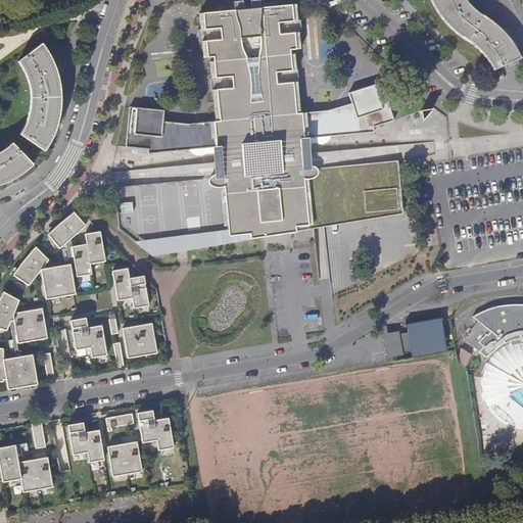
[(399,176),(398,160),(325,168),(324,152),(302,154),(301,144),(317,143),(318,143),(322,144),(326,143),(328,142),(331,139),(332,136),(372,132),(371,128),(394,121),(382,83),(349,93),(352,103),(329,110),(320,111),(321,124),(316,124),(315,112),(297,113),(295,98),(294,83),(299,82),(297,69),(292,70),(290,50),(296,49),(295,33),(302,33),(301,19),(294,20),(293,4),(262,7),(260,0),(251,0),(252,8),(244,9),(244,0),(235,1),(236,9),(204,12),(205,29),(199,30),(200,42),(206,41),(208,57),(215,57),(217,77),(211,78),(212,90),(218,90),(219,104),(219,105),(221,121),(203,123),(204,134),(199,135),(198,123),(189,124),(163,121),(164,110),(131,106),(127,146),(150,148),(150,153),(190,149),(191,151),(193,153),(195,154),(198,155),(199,155),(203,154),(206,153),(222,151),(223,161),(201,163),(204,194),(187,196),(186,180),(130,185),(132,201),(121,202),(122,212),(133,211),(135,241),(151,239),(152,254),(178,251),(178,249),(177,237),(250,230),(251,237),(251,238),(291,232),(290,227),(296,226),(296,219),(341,215),(341,218),(367,215),(367,212),(402,208),(400,181),(396,181),(395,176),(399,176)]
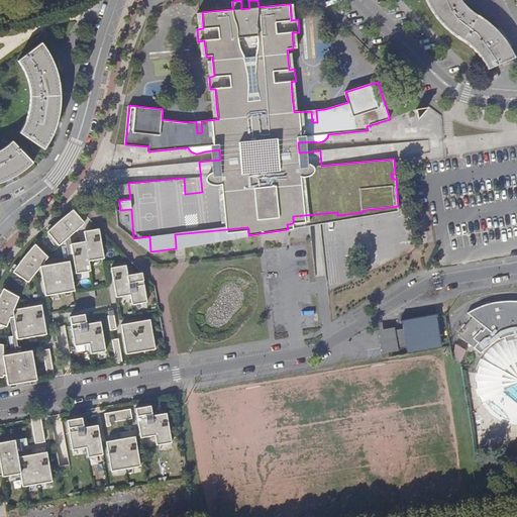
[(427,0),(427,1),(432,9),(437,17),(444,24),(449,30),(458,36),(468,43),(474,48),(479,55),(484,61),(489,69),(514,58),(508,45),(503,37),(495,28),(488,22),(480,16),(474,12),(466,7),(460,0),(427,0)]
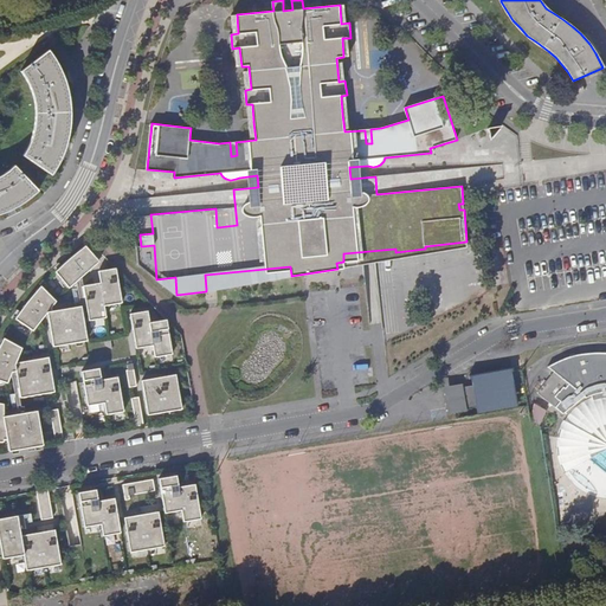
[(30,144),(23,155),(51,176),(60,161),(65,147),(69,137),(70,128),(71,117),(70,104),(68,91),(64,76),(56,62),(50,50),(20,71),(28,83),(32,90),(36,98),(37,109),(36,118),(33,133),(30,144)]
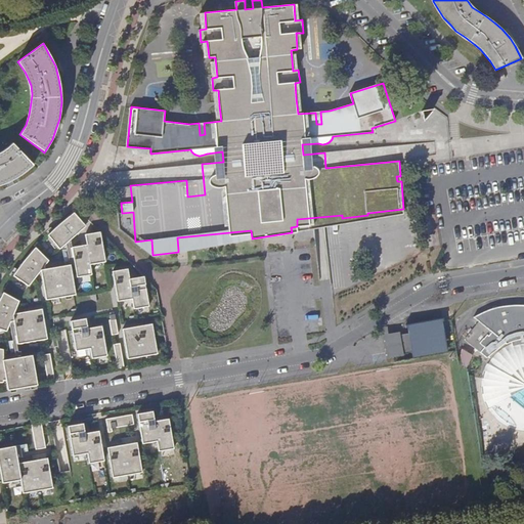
[(504,71),(492,75),(494,82),(507,77),(504,71)]
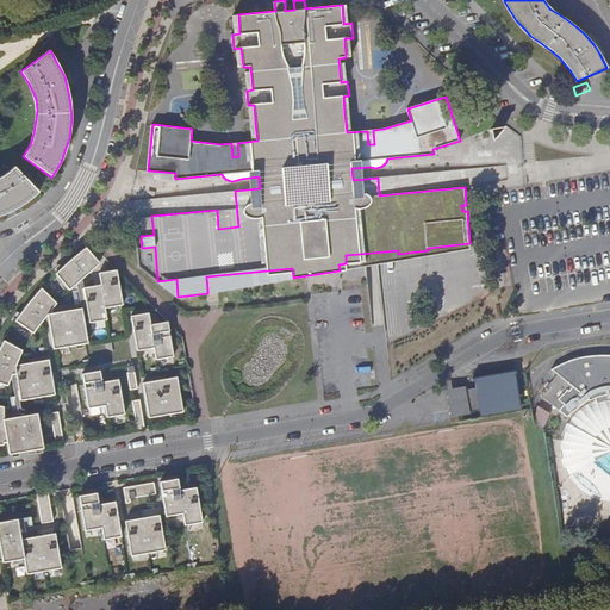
[(0,215),(7,213),(18,209),(30,200),(41,192),(14,167),(5,175),(0,178),(0,215)]
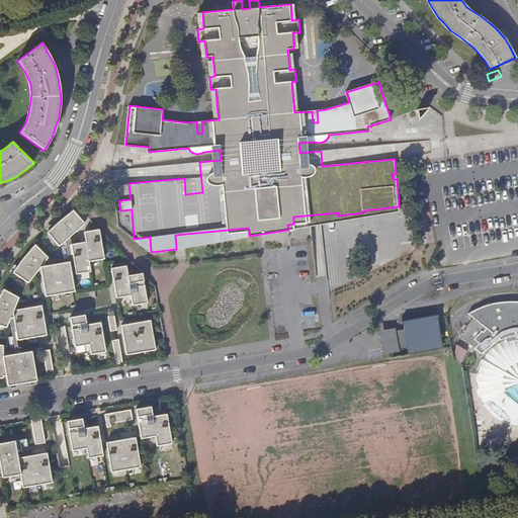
[(188,162),(162,165),(163,173),(189,170),(188,162)]
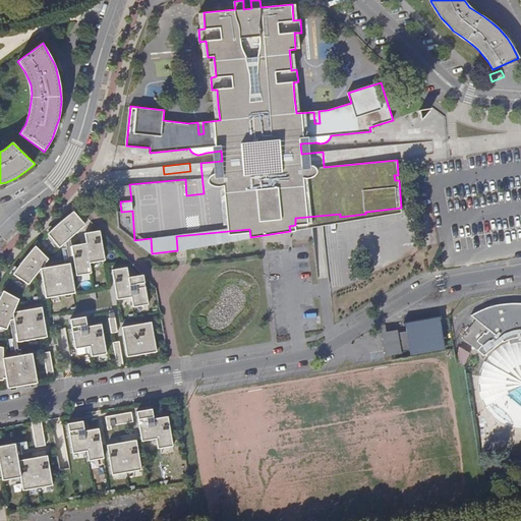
[(131,200),(129,184),(115,186),(119,227),(134,240),(132,211),(121,212),(120,201),(131,200)]
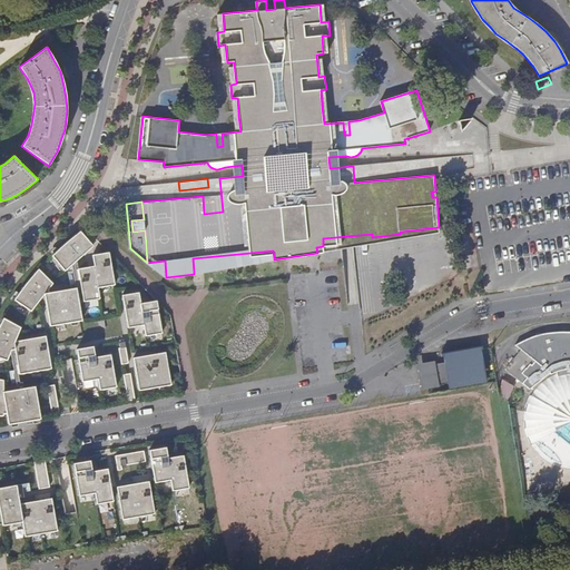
[(440,233),(439,227),(400,232),(400,234),(372,237),(372,234),(323,238),(323,246),(316,247),(317,253),(440,233)]
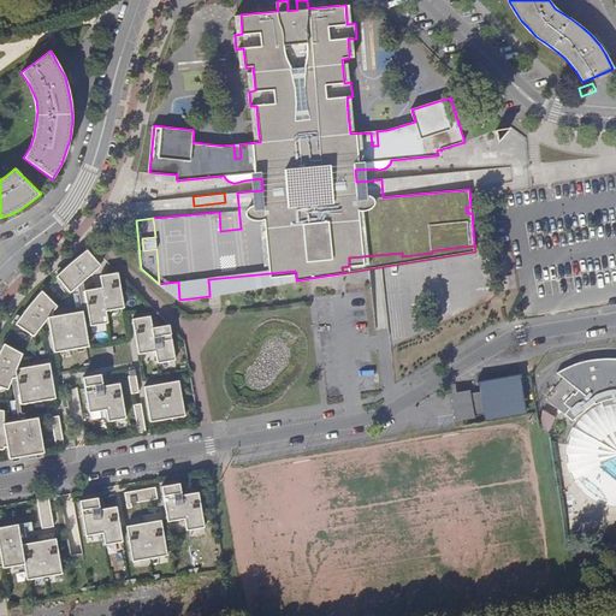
[(57,278),(71,294),(100,266),(86,250),(57,278)]
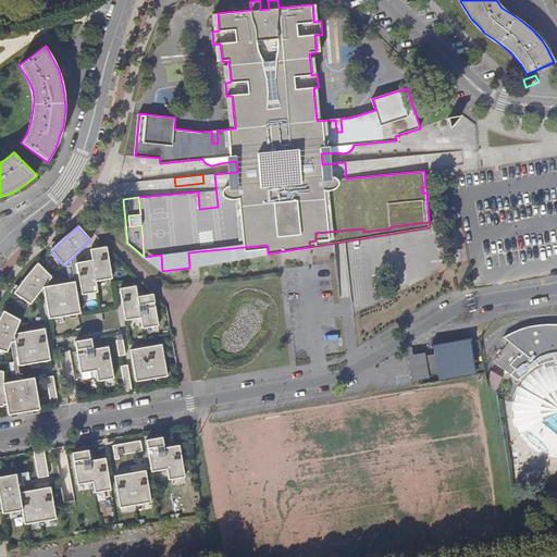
[(268,252),(267,245),(188,252),(189,265),(268,252)]
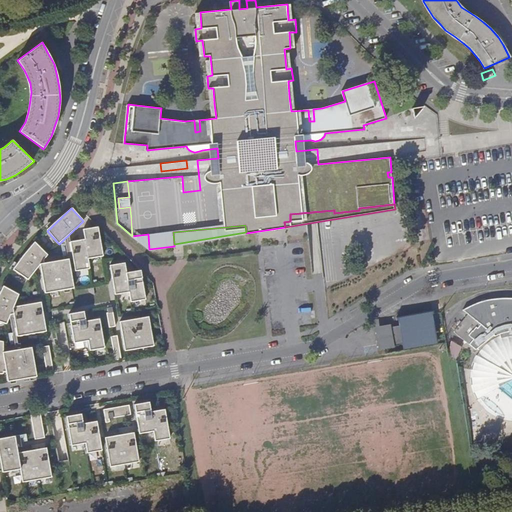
[(103,254),(98,227),(83,230),(85,239),(70,242),(71,244),(66,245),(67,250),(72,249),(75,269),(90,266),(88,256),(103,254)]
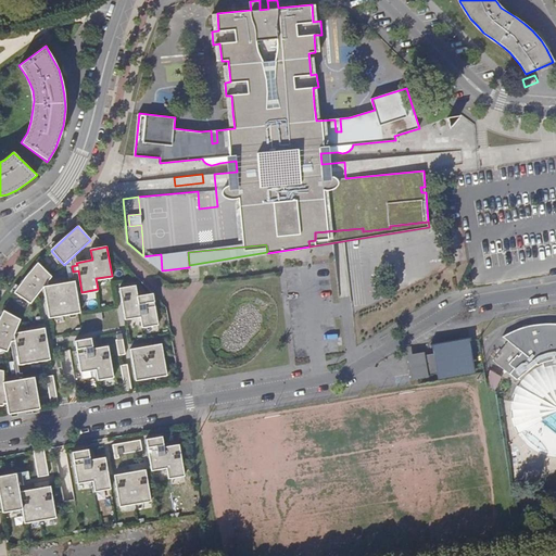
[(161,254),(143,256),(161,269),(162,269),(161,254)]
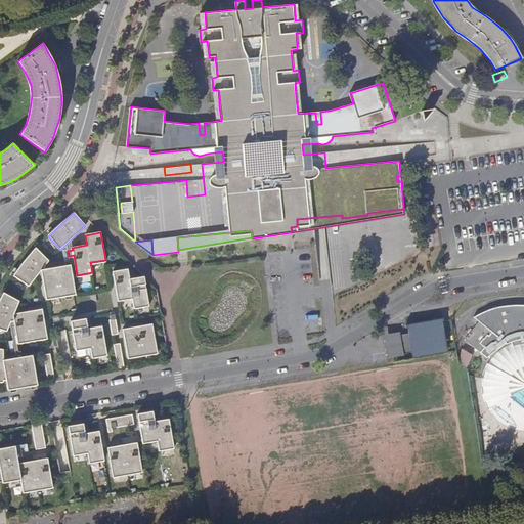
[(42,270),(49,261),(36,248),(25,261),(13,276),(29,287),(41,271),(46,300),(76,295),(71,265),(42,270)]
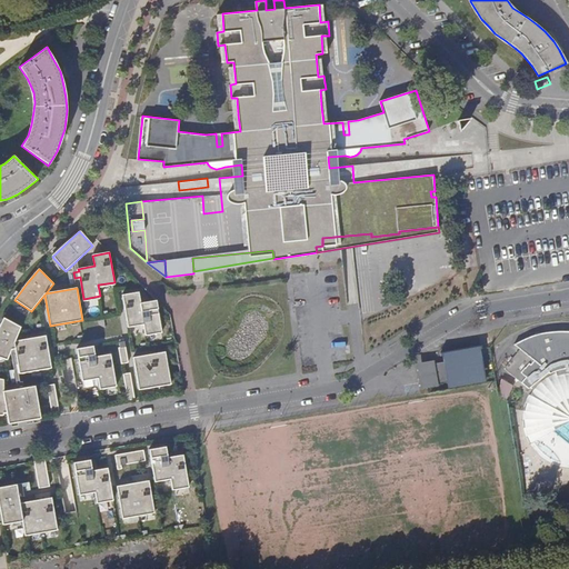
[(146,336),(162,332),(157,300),(140,303),(138,292),(122,295),(129,328),(143,325),(146,336)]
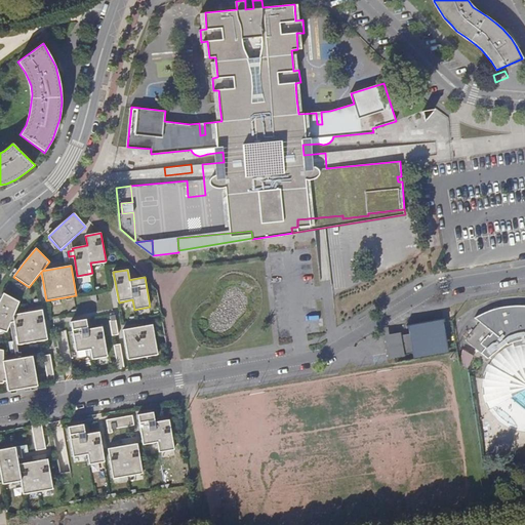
[(42,310),(13,315),(19,301),(3,293),(0,300),(0,330),(7,332),(10,323),(14,322),(16,336),(15,336),(17,345),(18,345),(18,346),(48,339),(42,310)]
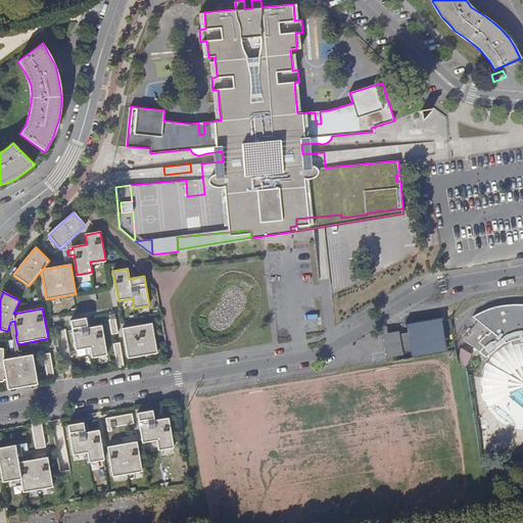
[(522,305),(515,304),(493,307),(472,318),(477,322),(464,338),(485,355),(503,340),(504,341),(509,339),(510,340),(509,341),(506,342),(500,345),(492,351),(487,358),(482,366),(479,377),(479,391),(484,407),(485,409),(495,420),(503,425),(513,430),(519,431),(520,431),(521,431),(522,431),(522,305)]
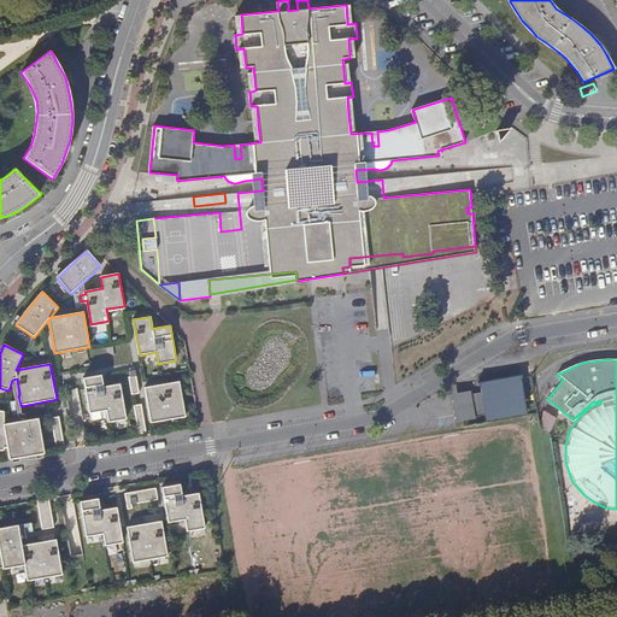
[(133,395),(140,394),(135,370),(129,371),(130,377),(129,377),(133,395)]
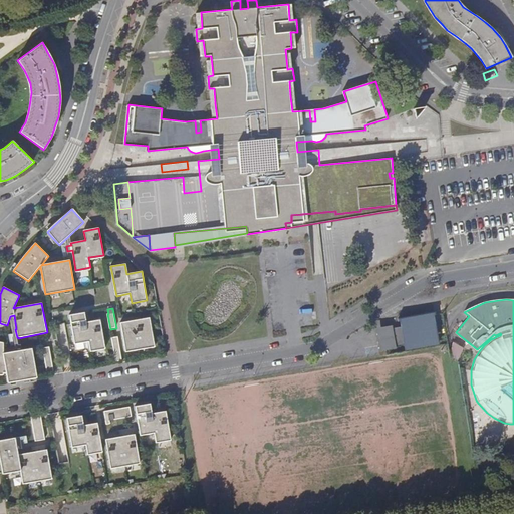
[(90,352),(105,349),(100,320),(86,322),(84,312),(69,315),(75,345),(89,342),(90,352)]
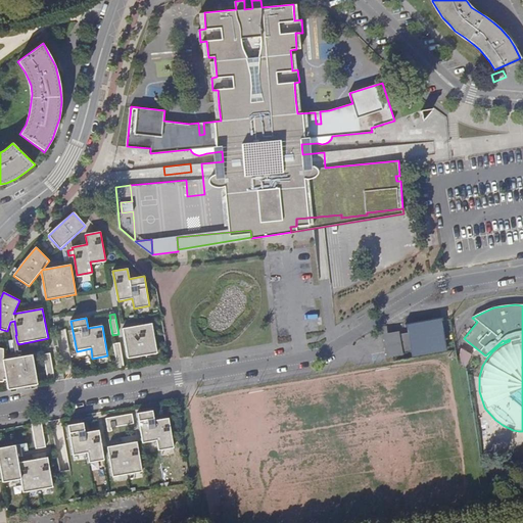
[(442,318),(407,322),(408,332),(399,333),(399,330),(384,332),(387,354),(412,351),(413,355),(447,350),(442,318)]
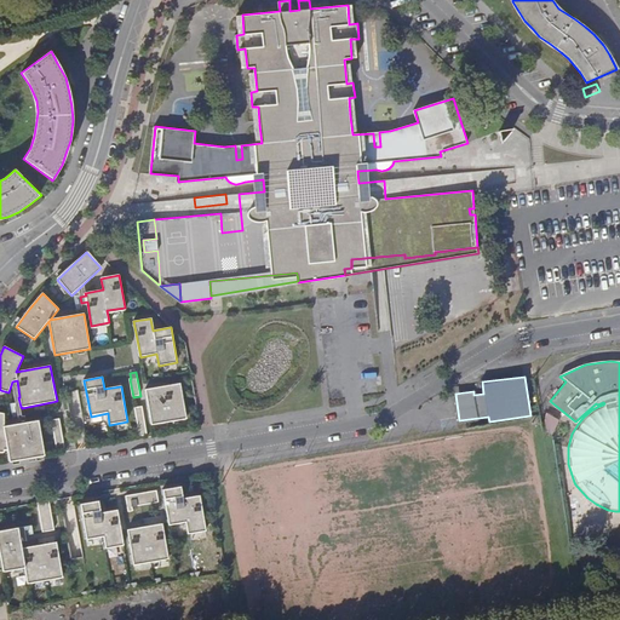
[(145,390),(153,425),(187,419),(181,384),(145,390)]
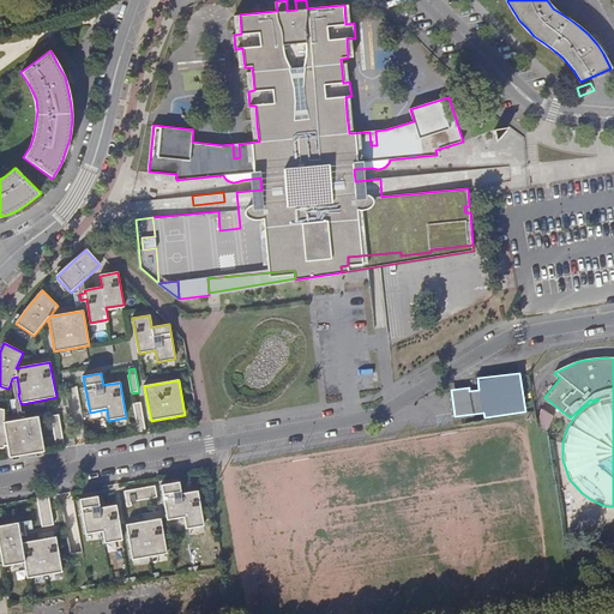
[(139,432),(146,431),(142,403),(134,404),(139,432)]
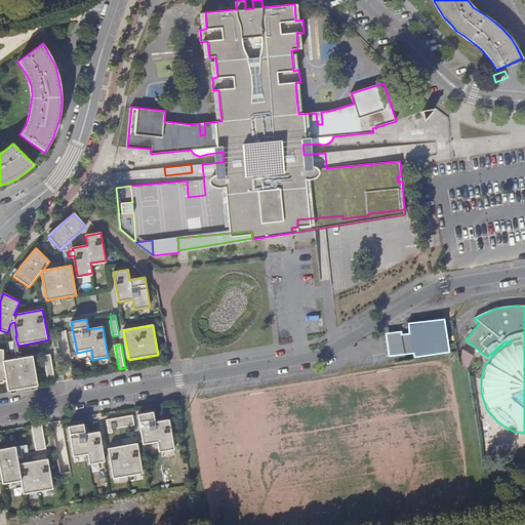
[(4,382),(7,381),(8,392),(38,387),(33,357),(4,361),(4,351),(0,350),(0,384),(4,385),(4,382)]
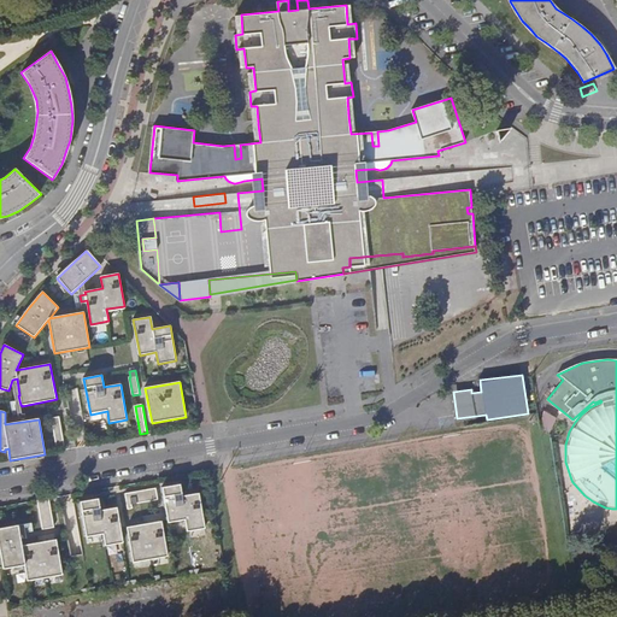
[(53,419),(58,452),(65,451),(59,418),(53,419)]
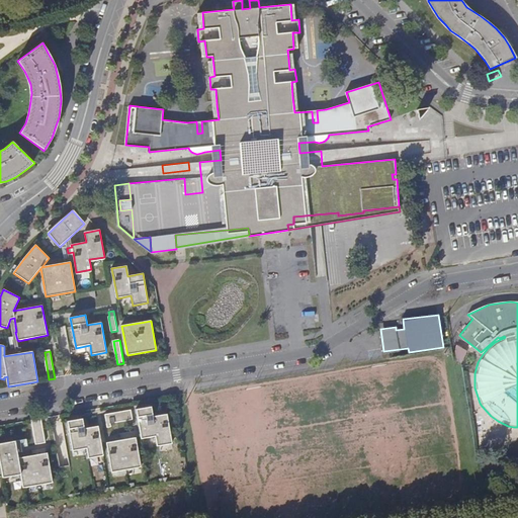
[(158,448),(173,445),(167,416),(154,418),(152,408),(137,411),(142,440),(156,438),(158,448)]
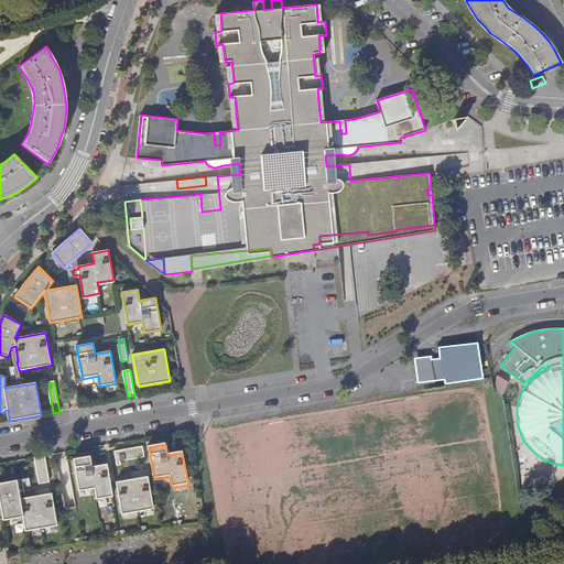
[(144,458),(143,448),(115,453),(118,467),(121,466),(121,463),(144,458)]
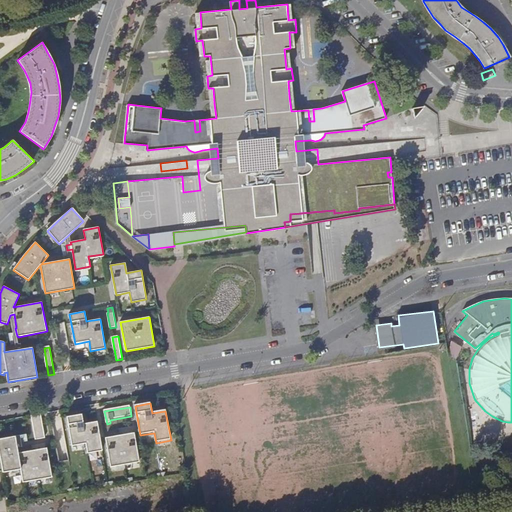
[(87,454),(102,452),(97,422),(84,425),(82,414),(67,417),(72,447),(86,444),(87,454)]
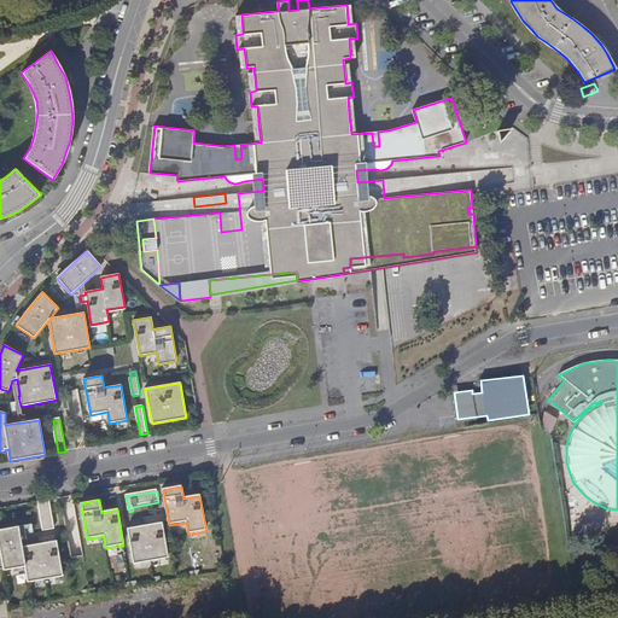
[(44,531),(54,529),(51,501),(39,502),(44,531)]
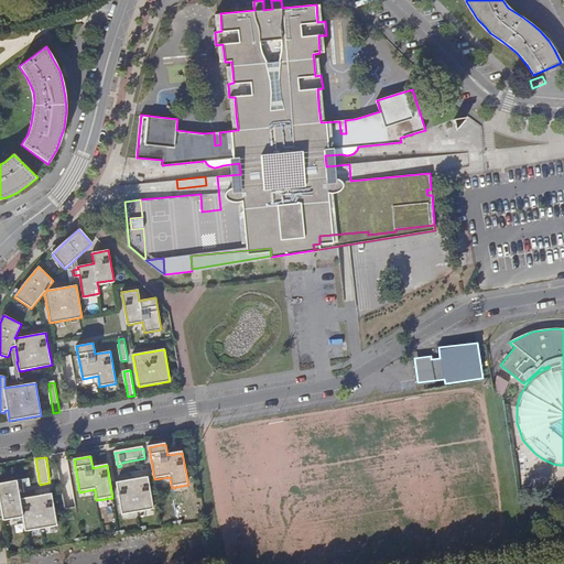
[(153,510),(148,478),(117,484),(122,516),(153,510)]
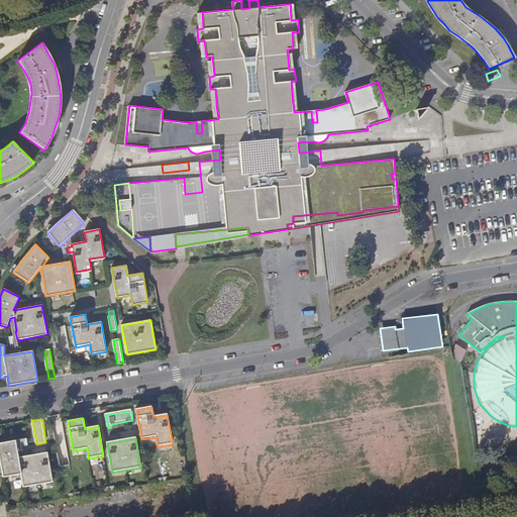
[(21,440),(0,443),(0,461),(2,477),(21,474),(23,487),(52,483),(47,453),(18,457),(16,443),(21,442),(21,440)]
